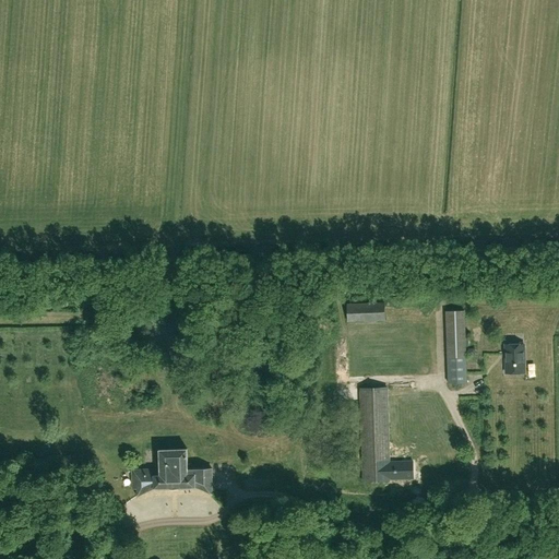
[(385,321),(385,305),(347,306),(348,322),(385,321)]
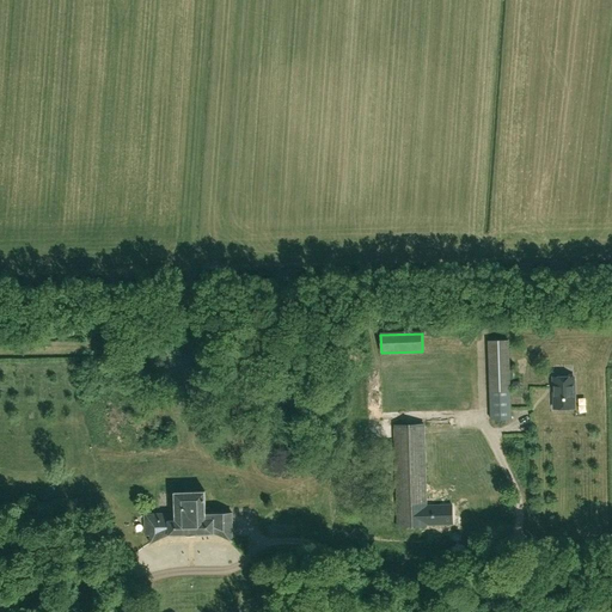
[(490,420),(512,420),(509,369),(508,340),(488,341),(489,369),(490,420)]
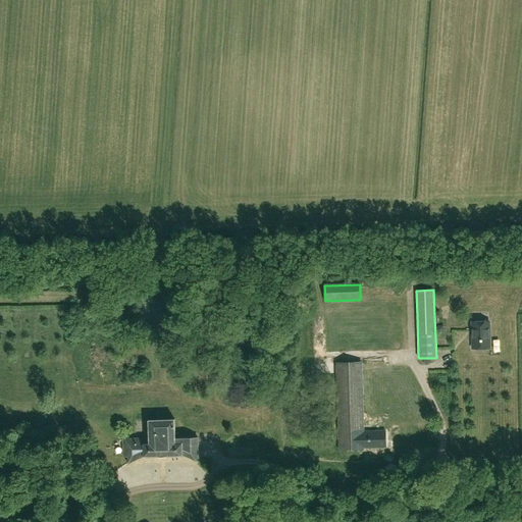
[(386,319),(324,321),(325,365),(335,364),(338,451),(365,450),(365,448),(438,446),(438,428),(366,430),(364,429),(362,364),(388,363),(386,319)]
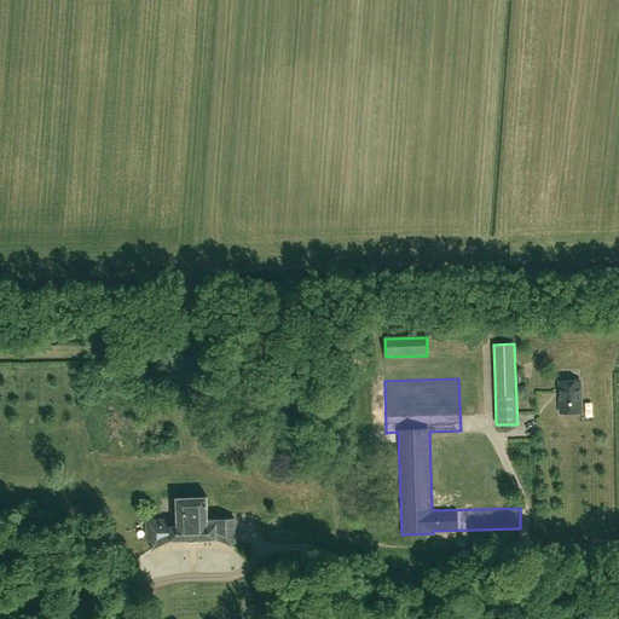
[(561,415),(582,415),(582,382),(561,382),(561,415)]
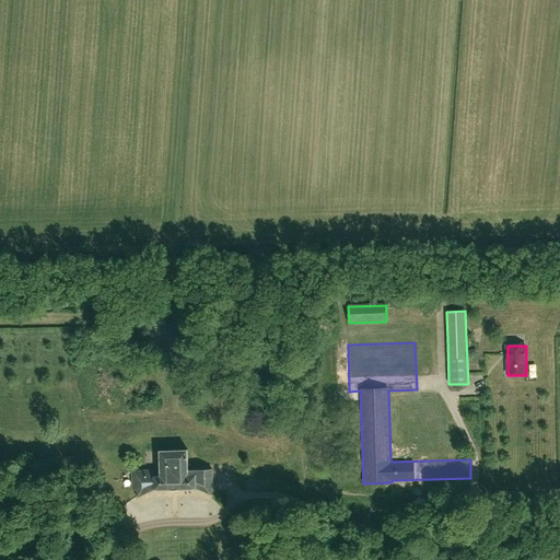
[(160,469),(131,470),(136,499),(146,493),(153,490),(196,489),(201,490),(207,493),(213,497),(213,469),(188,469),(188,448),(159,450),(160,469)]
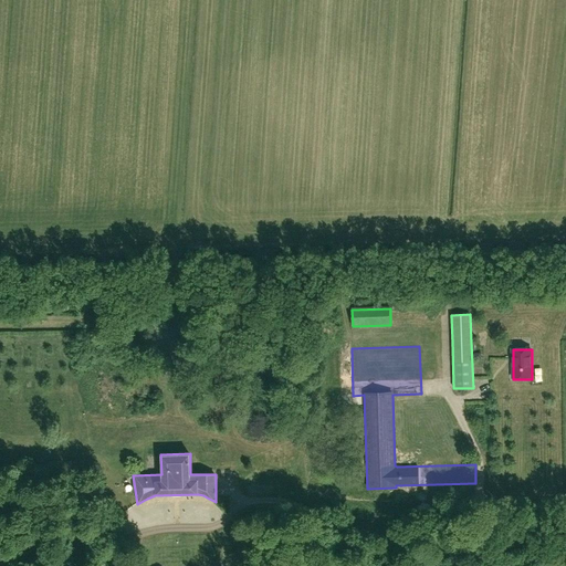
All buildings are outlined.
